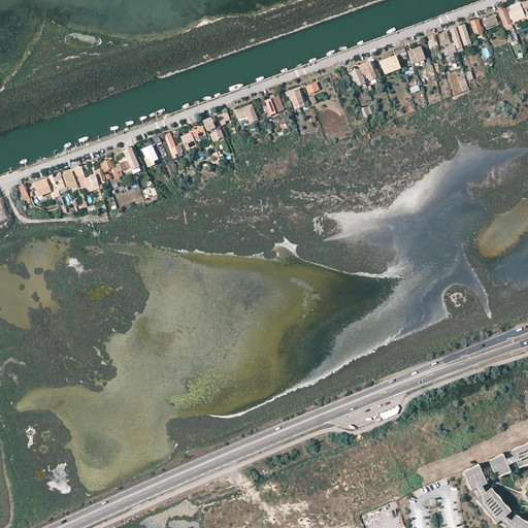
[(509,15),(512,14),(514,20),(518,19),(519,21),(524,18),(522,12),(519,3),(507,8),(509,15)]
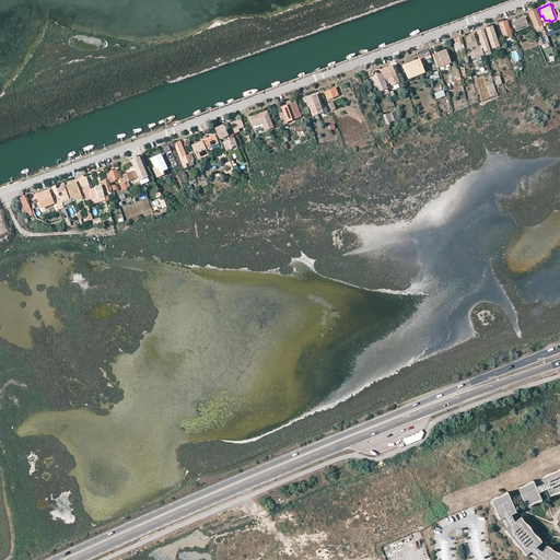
[(539,28),(543,27),(538,18),(535,10),(529,12),(535,27),(538,26),(539,28)]
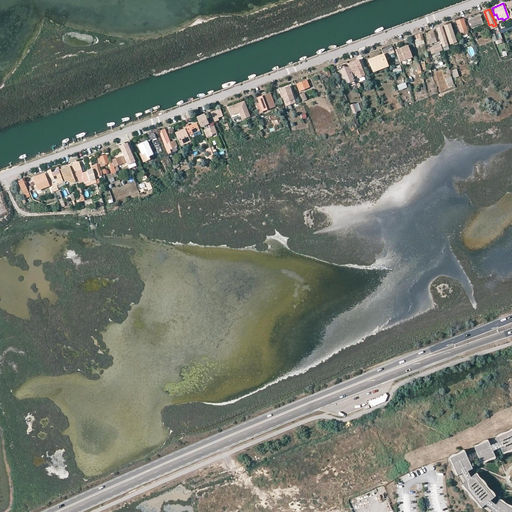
[(469,21),(471,27),(482,23),(480,16),(469,21)]
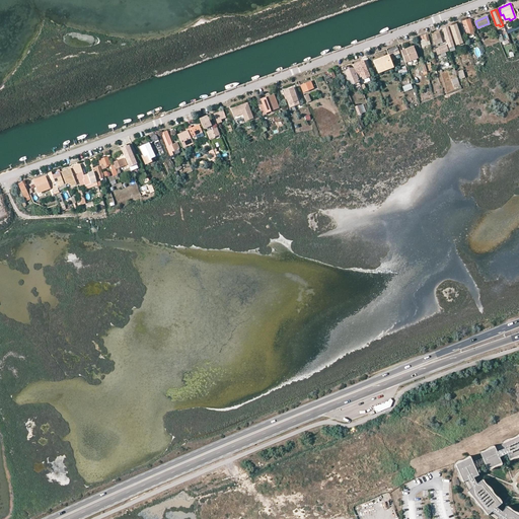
[(469,19),(462,21),(466,32),(467,33),(468,36),(474,33),(473,30),(473,28),(469,19)]
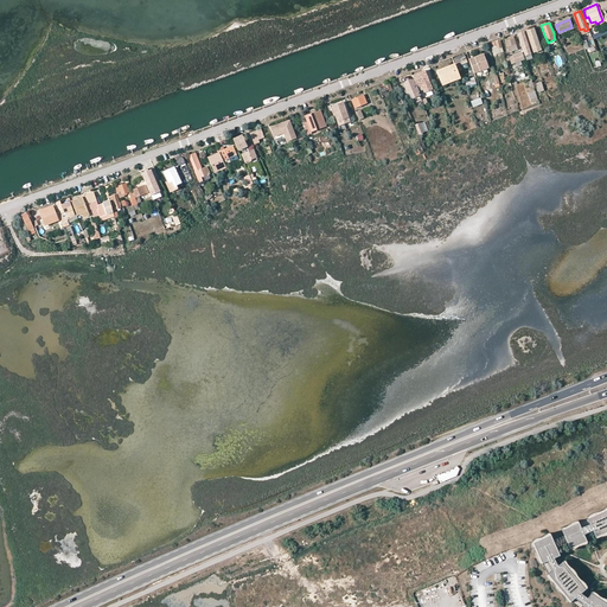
[(606,27),(593,33),(594,38),(606,33),(606,27)]
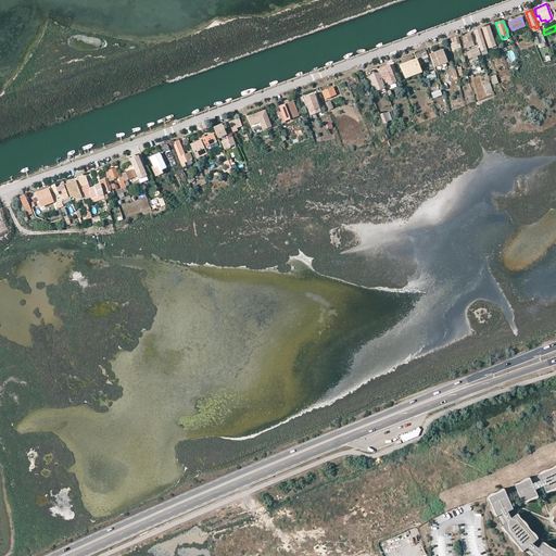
[(488,43),(494,40),(491,32),(489,26),(481,28),(484,35),(488,43)]
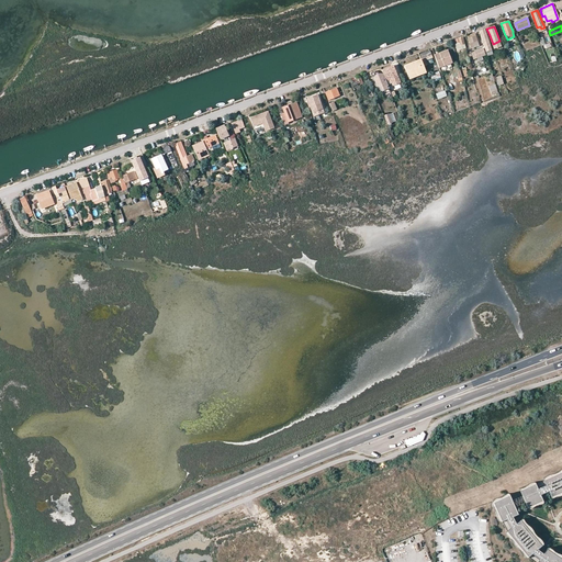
[(480,31),(480,32),(484,44),(485,47),(486,52),(492,49),(489,38),(486,33),(485,29),(484,30),(480,31)]
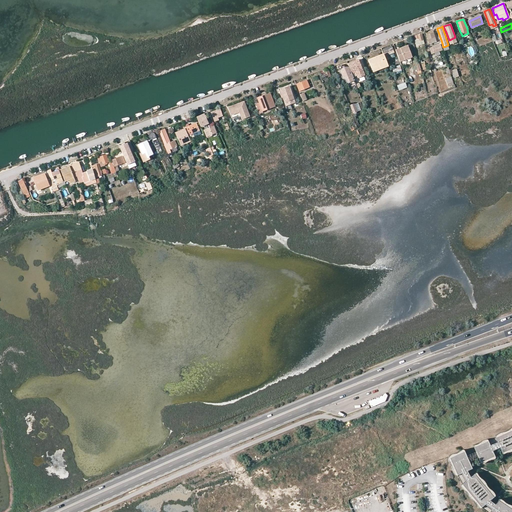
[(434,33),(426,35),(428,43),(431,42),(432,44),(436,42),(434,33)]
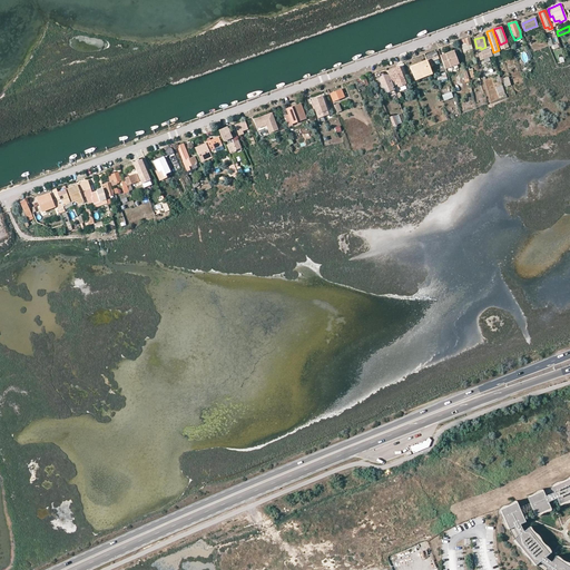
[(471,45),(469,38),(461,41),(463,48),(471,45)]
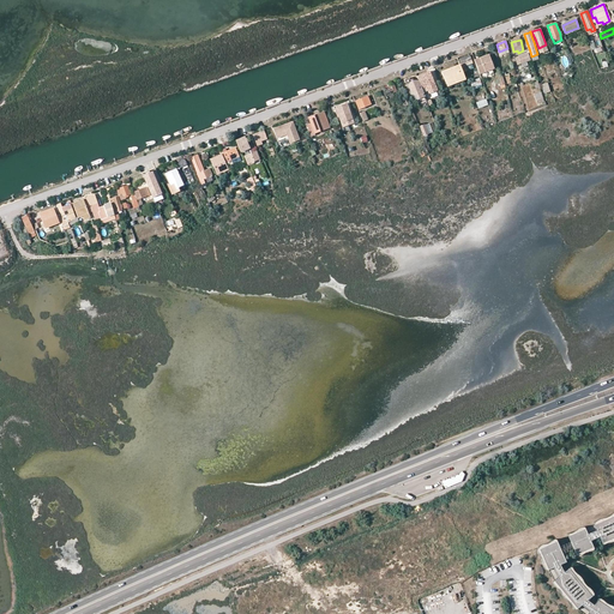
[(518,64),(521,64),(527,61),(531,60),(529,53),(516,58),(518,64)]
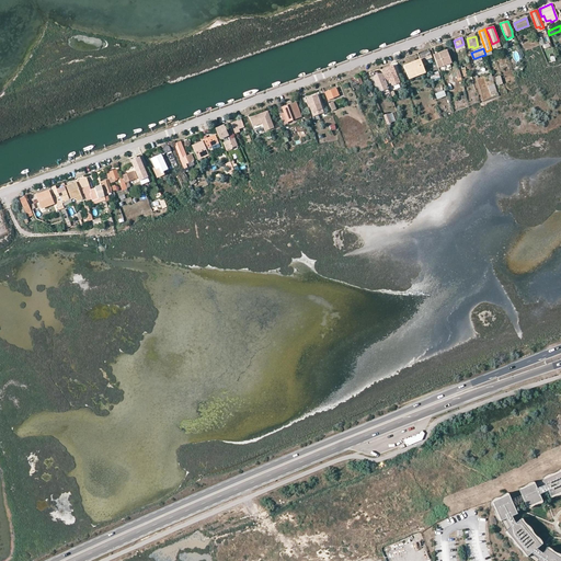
[(435,58),(438,68),(444,67),(445,69),(451,67),(450,64),(451,63),(447,50),(434,55),(435,58)]
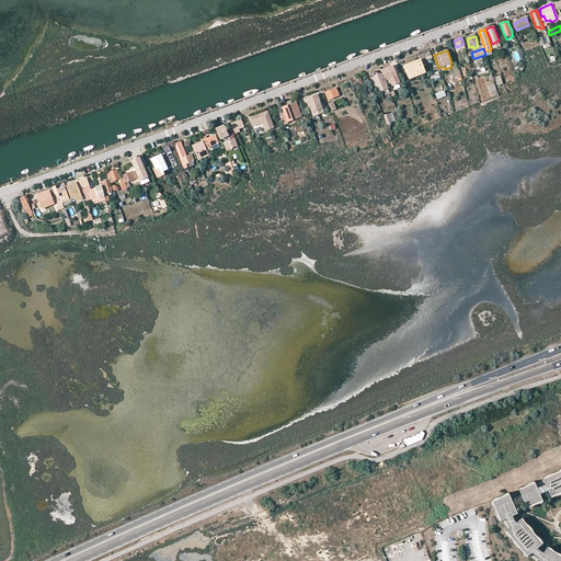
[(426,66),(424,60),(431,58),(428,52),(419,55),(423,67),(426,66)]
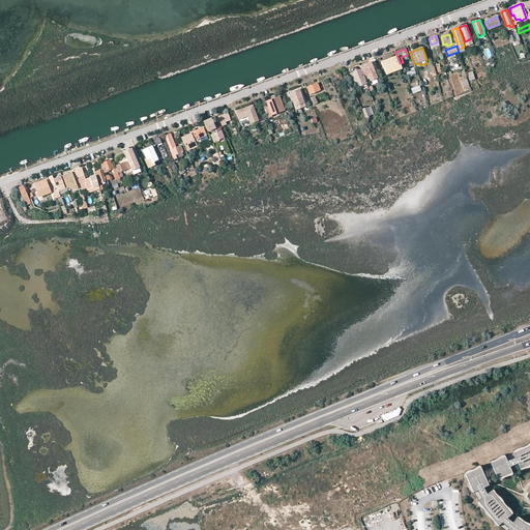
[(383,70),(389,68),(394,70),(401,68),(399,62),(396,56),(392,57),(391,58),(391,59),(389,60),(388,59),(380,62),(383,70)]
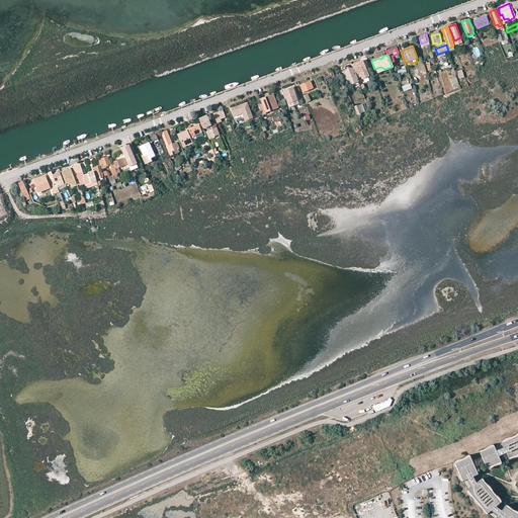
[(363,61),(352,65),(353,67),(356,73),(358,79),(360,78),(360,77),(361,76),(362,80),(369,77),(367,71),(363,61)]
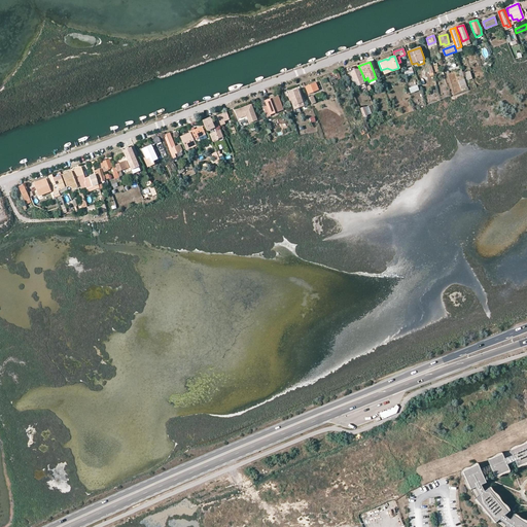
[(364,82),(358,68),(354,70),(353,69),(351,69),(350,68),(349,68),(348,68),(347,68),(347,69),(346,71),(347,72),(349,73),(358,70),(363,83),(364,82)]
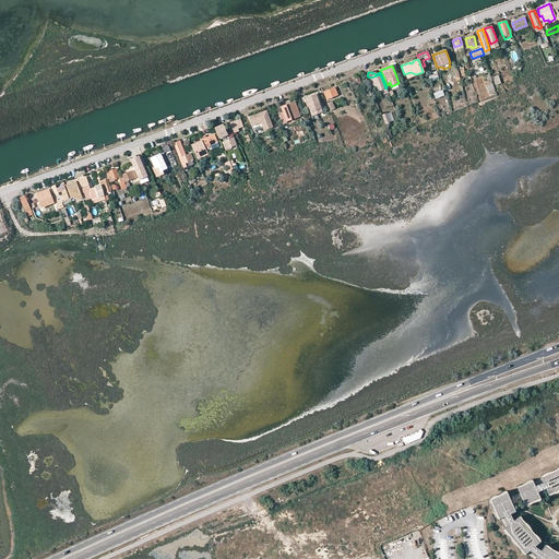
[(385,88),(380,74),(370,78),(373,86),(376,87),(378,88),(378,91),(385,88)]
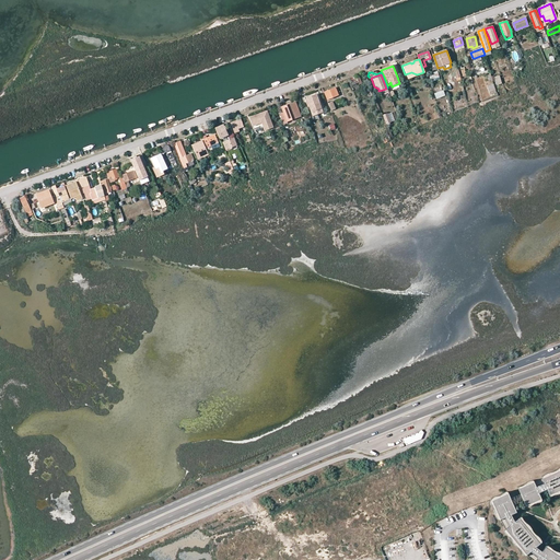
[(434,93),(436,98),(445,95),(443,90),(441,91),(439,85),(434,88),(435,92),(434,93)]
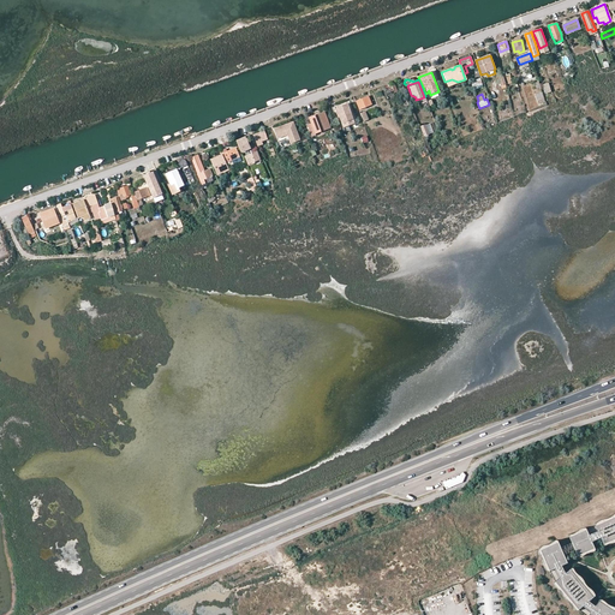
[(356,101),(359,111),(366,107),(371,105),(368,96),(356,101)]
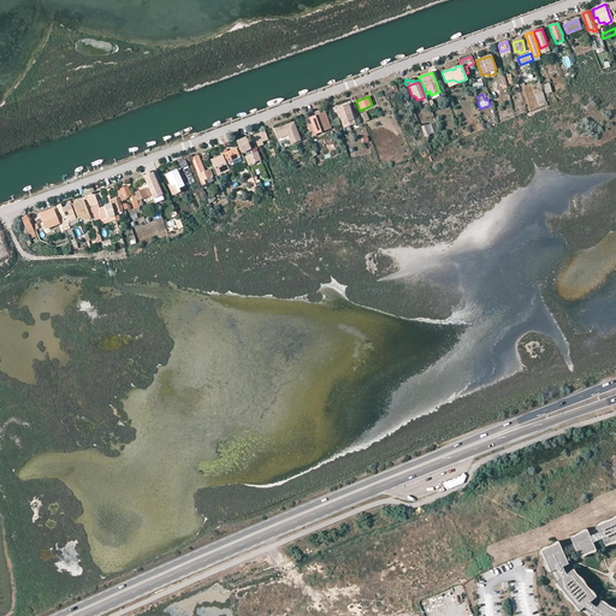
[(336,108),(338,112),(343,128),(350,125),(355,123),(348,104),(344,105),(336,108)]
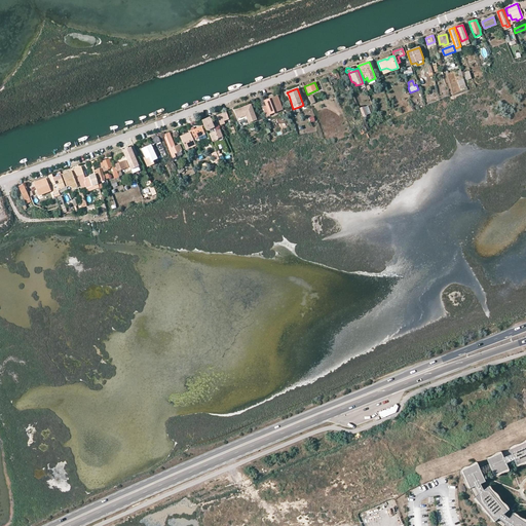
[(263,101),(266,106),(262,107),(266,116),(269,115),(269,114),(279,110),(283,109),(279,102),(276,96),(263,101)]
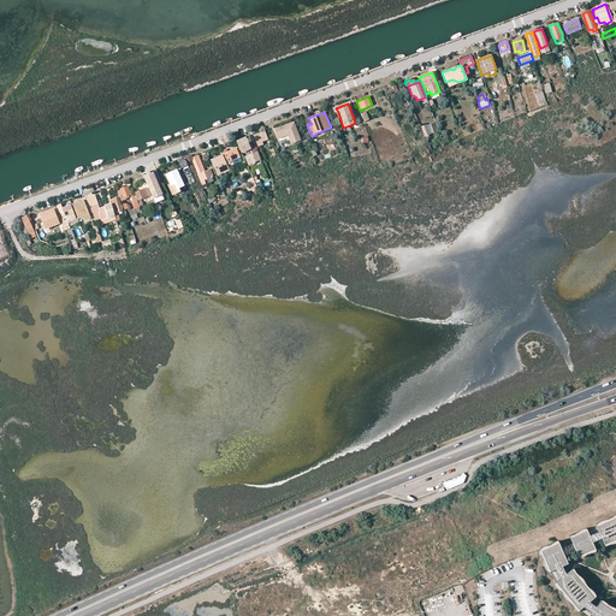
[(274,129),(277,136),(286,132),(288,135),(291,143),(301,140),(294,122),(274,129)]
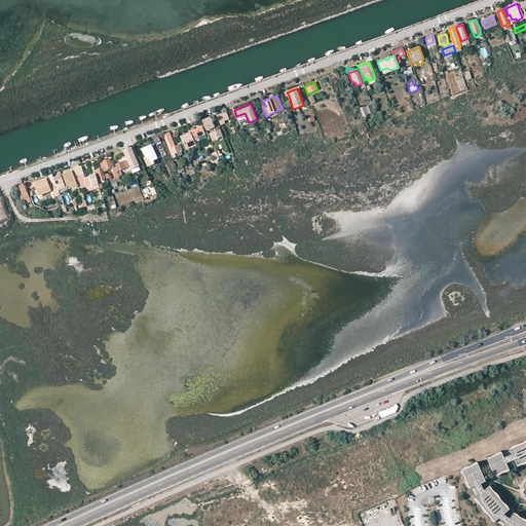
[(364,106),(360,108),(364,116),(368,114),(364,106)]
